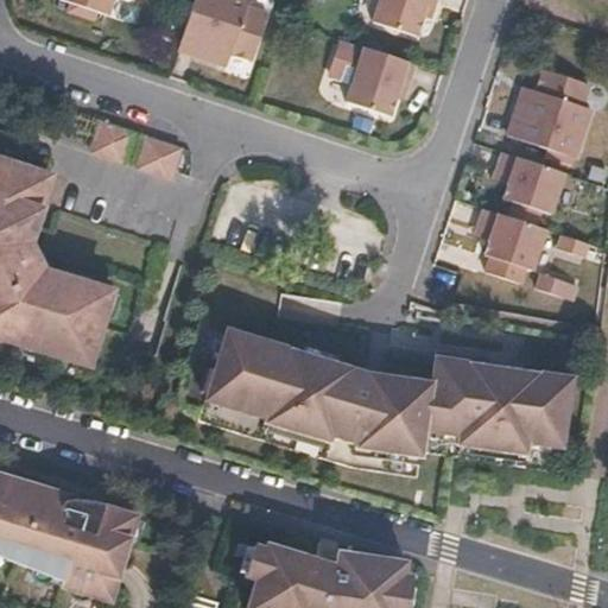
[(109,16),(113,0),(130,0),(131,0),(62,0),(62,1),(73,5),(69,14),(95,23),(99,12),(109,16)]
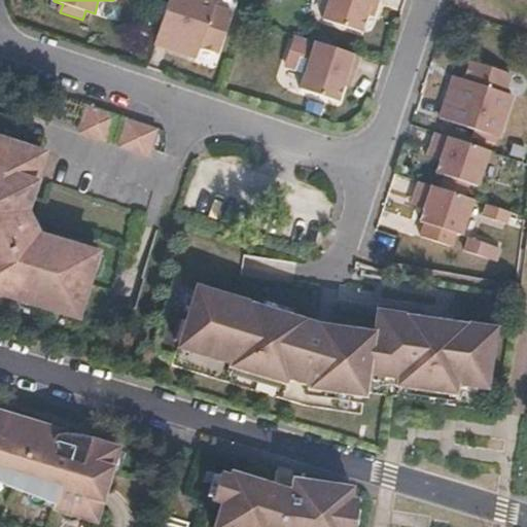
[(221,53),(233,14),(214,7),(216,0),(170,0),(155,44),(198,57),(201,46),(221,53)]
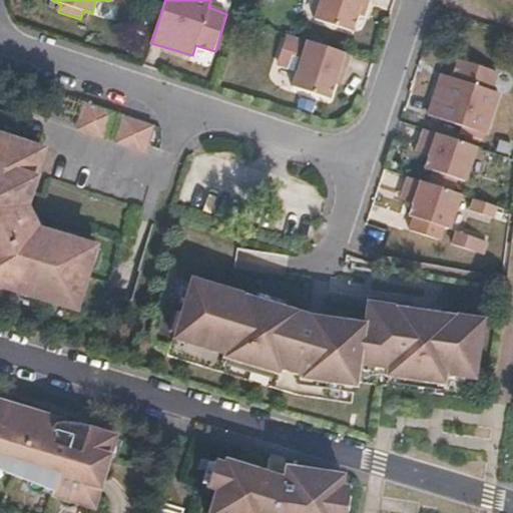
[(365,18),(369,4),(370,0),(323,0),(316,21),(351,32),(356,15),(365,18)]
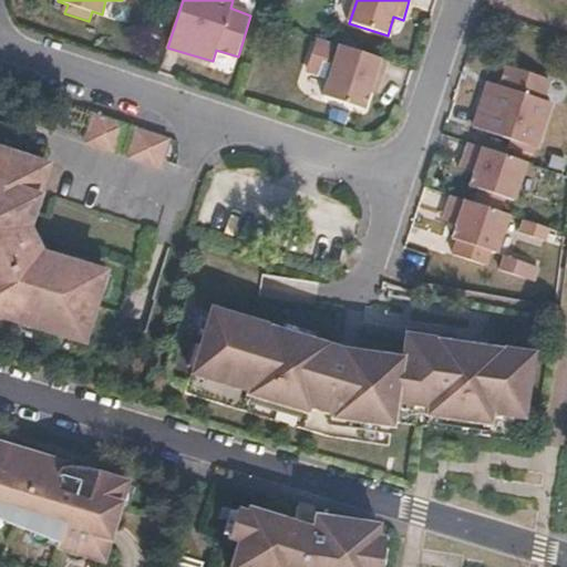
[(310,72),(331,79),(341,47),(321,40),(310,72)]
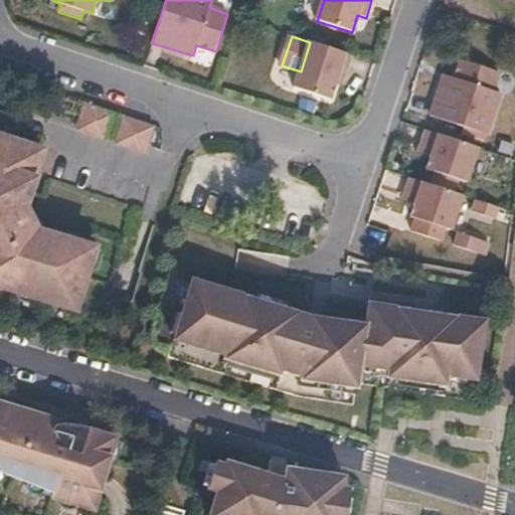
[(330,101),(335,86),(344,88),(348,73),(353,57),(310,42),(301,71),(295,89),(330,101)]
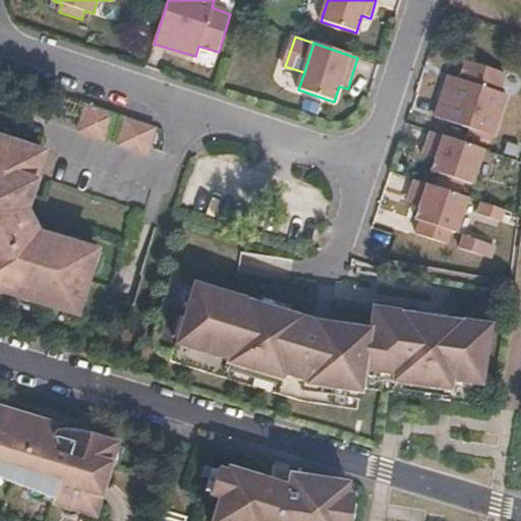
[(464,57),(459,75),(448,72),(433,113),(493,132),(505,92),(499,89),(505,70),(464,57)]
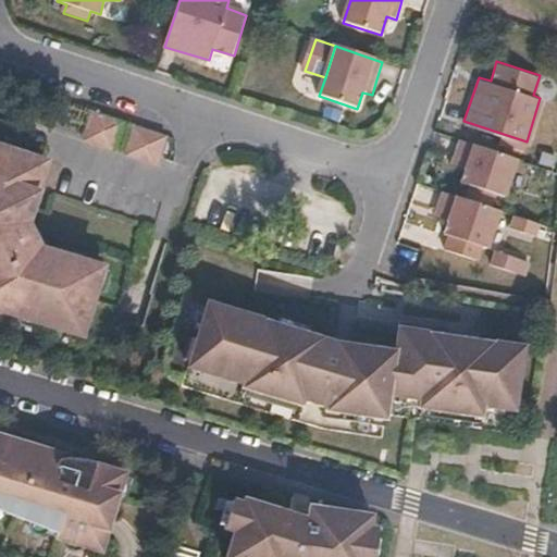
[(112,149),(122,121),(90,111),(81,140),(112,149)]
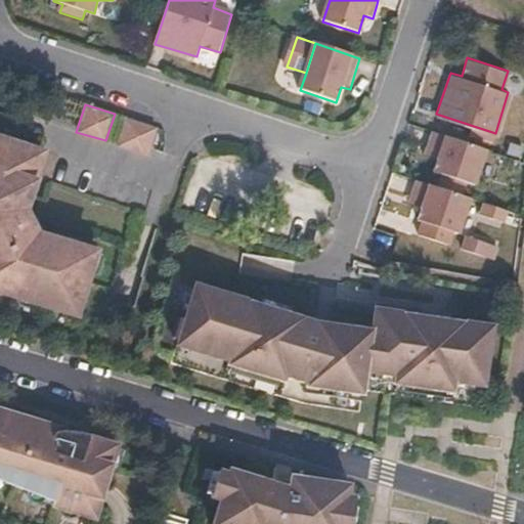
[(145,155),(155,127),(126,118),(117,144),(145,155)]
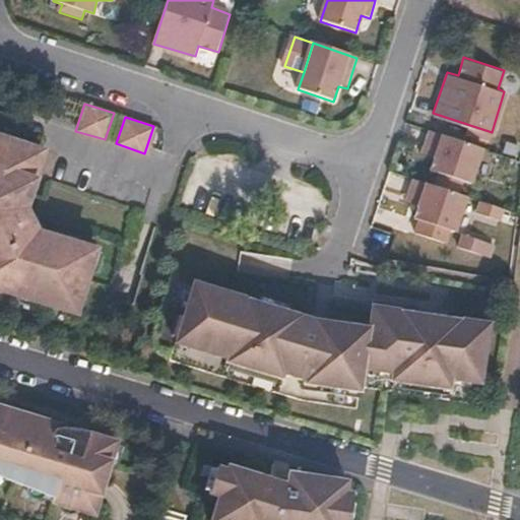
[(420,151),(433,154),(429,167),(438,170),(433,184),(457,191),(461,177),(470,180),(481,146),(428,129),(420,151)]
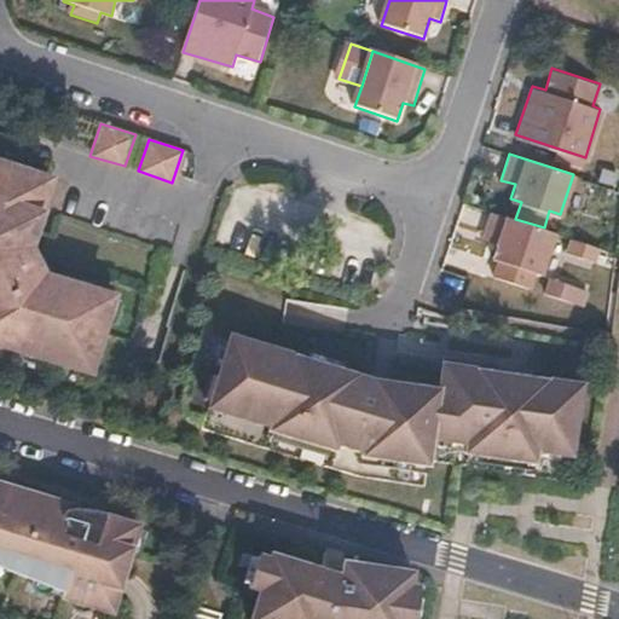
[(29,250),(41,215),(38,214),(48,180),(0,165),(0,346),(85,375),(110,300),(76,290),(76,285),(45,275),(29,250)]
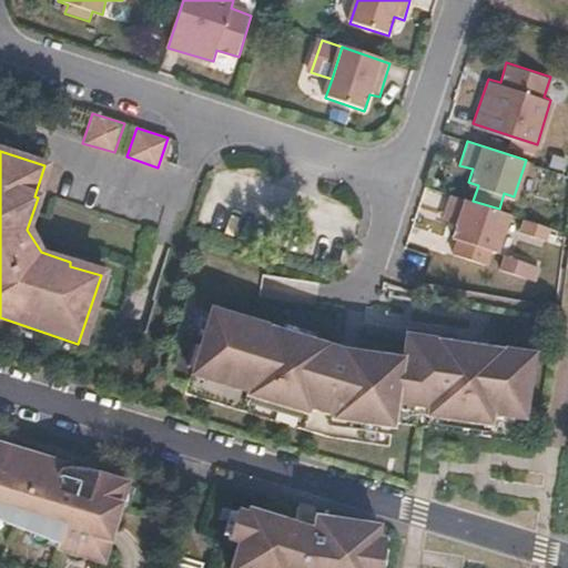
[(497,250),(509,212),(499,209),(473,201),(449,193),(442,217),(455,222),(452,235),(457,237),(454,251),(488,262),(492,247),(497,250)]
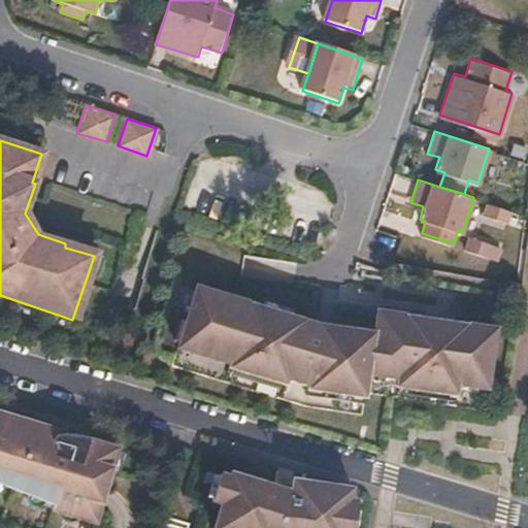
[(505,221),(509,209),(487,202),(484,213),(505,221)]
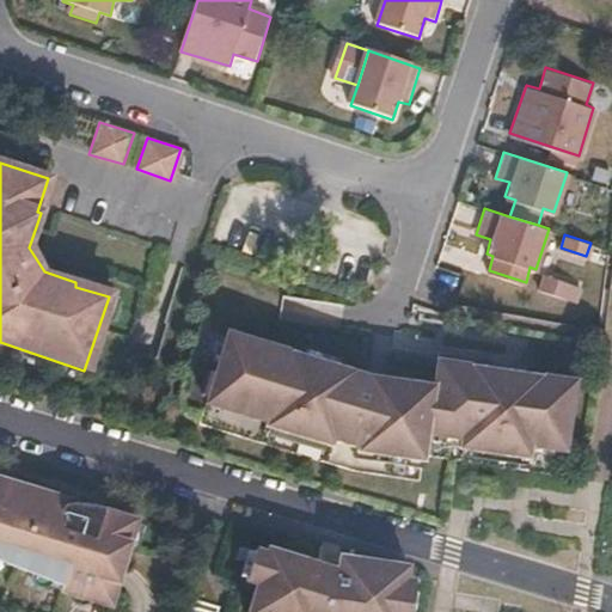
[(567,295),(571,281),(545,273),(540,288),(567,295)]
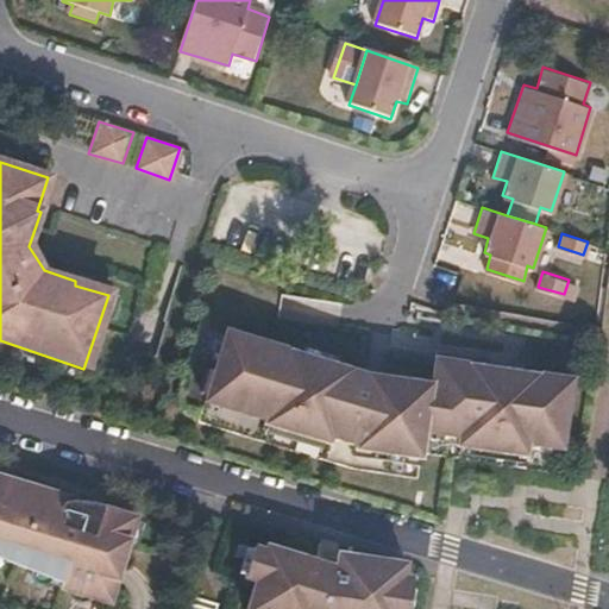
[(573,297),(578,283),(569,280),(564,294),(573,297)]
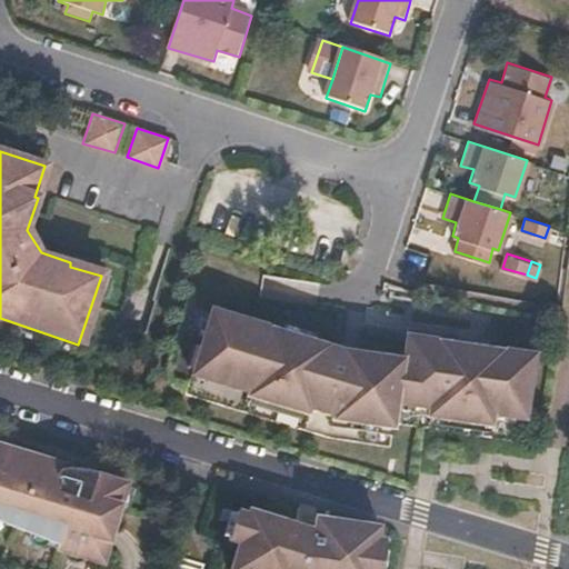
[(521,421),(533,355),(406,336),(402,359),(342,350),(211,311),(190,377),(247,393),(246,397),(308,417),(309,412),(332,419),(331,422),(393,432),(398,406),(423,410),(422,419),(489,429),(491,417),(521,421)]
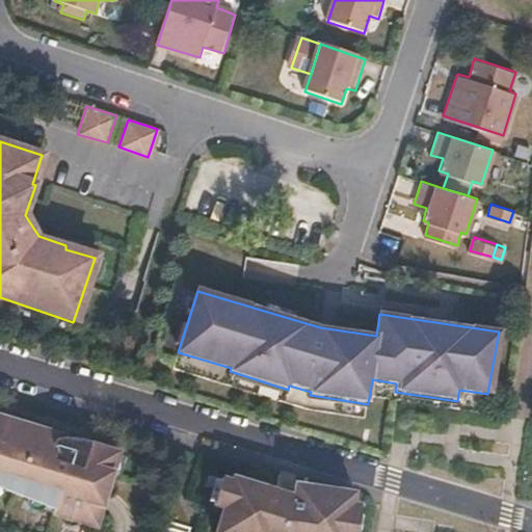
[(117,456),(71,442),(0,419),(0,489),(53,511),(51,516),(95,529),(117,456)]
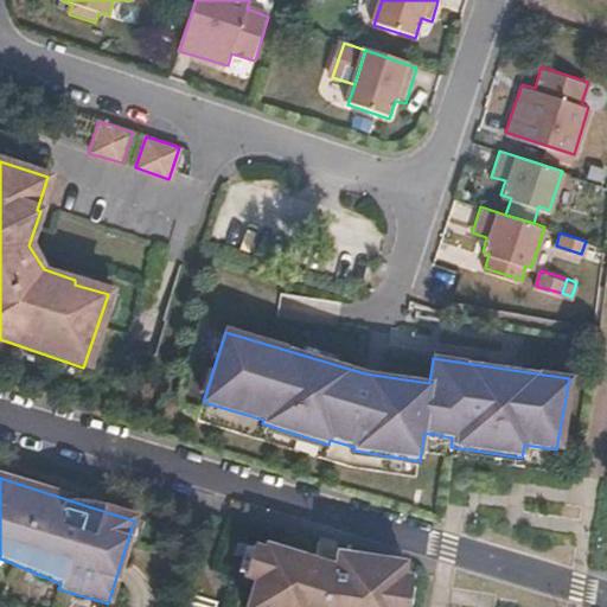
[(311,554),(310,558),(261,544),(260,548),(243,543),(234,572),(241,574),(242,576),(250,579),(242,606),(409,606),(411,589),(409,586),(407,583),(407,576),(397,575),(400,563),(333,555),(330,556),(311,554)]
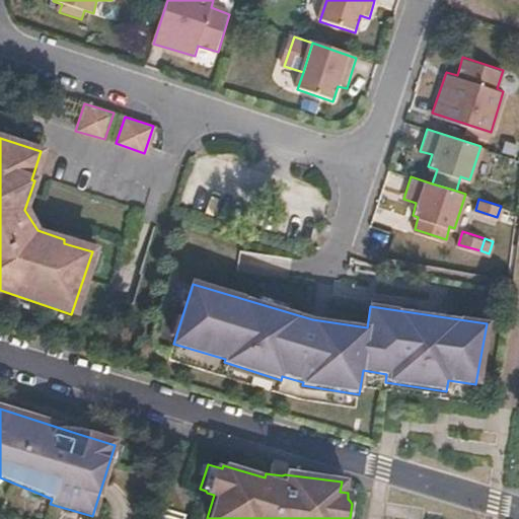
All buildings are outlined.
